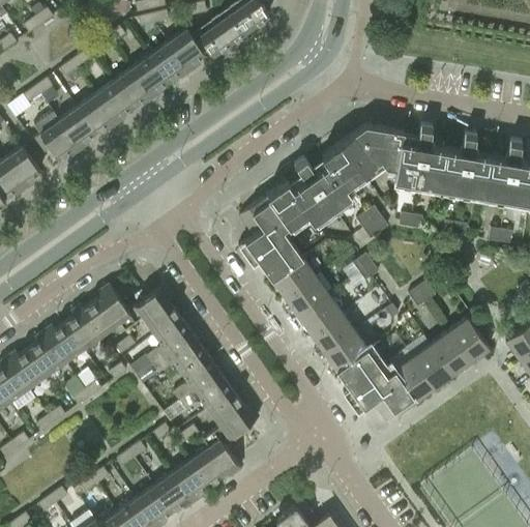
[(87,0),(87,7),(100,9),(102,0),(100,0),(87,0)]
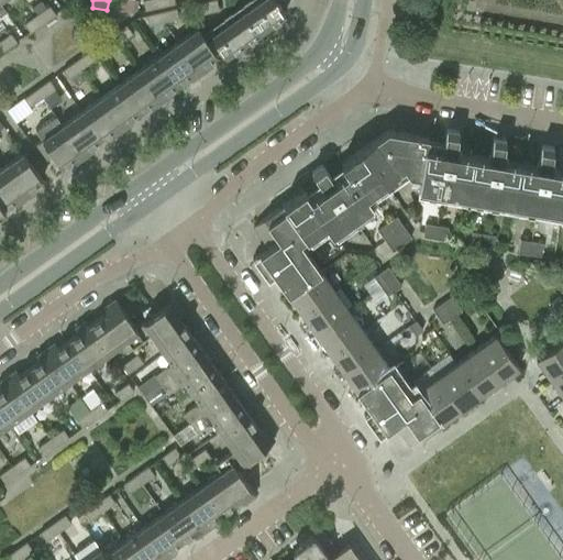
[(124,2),(109,0),(107,10),(122,13),(124,2)]
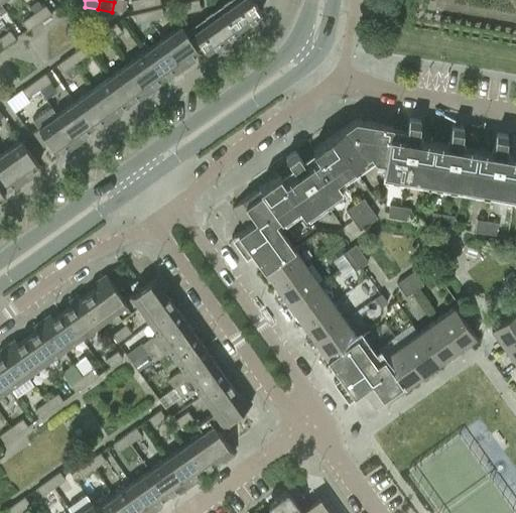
[(132,11),(146,8),(144,0),(140,0),(130,2),(132,11)]
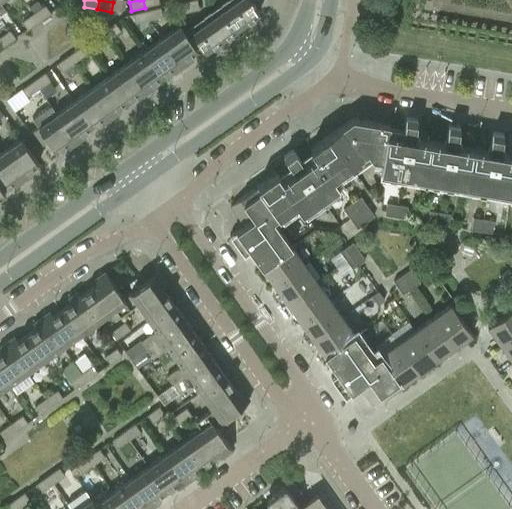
[(157,0),(143,0),(145,8),(159,5),(157,0)]
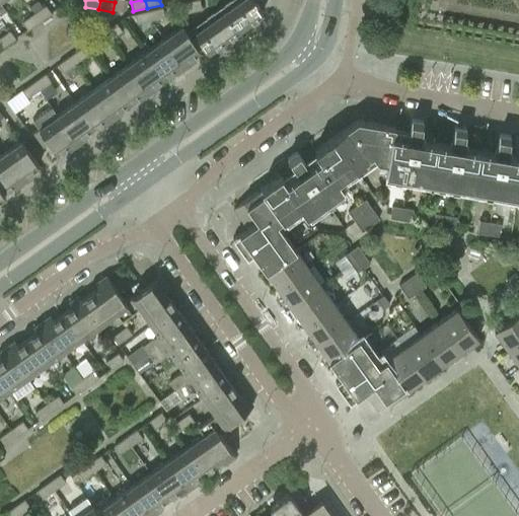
[(195,37),(191,40),(200,52),(204,49),(207,54),(262,14),(251,0),(242,0),(194,34),(195,37)]
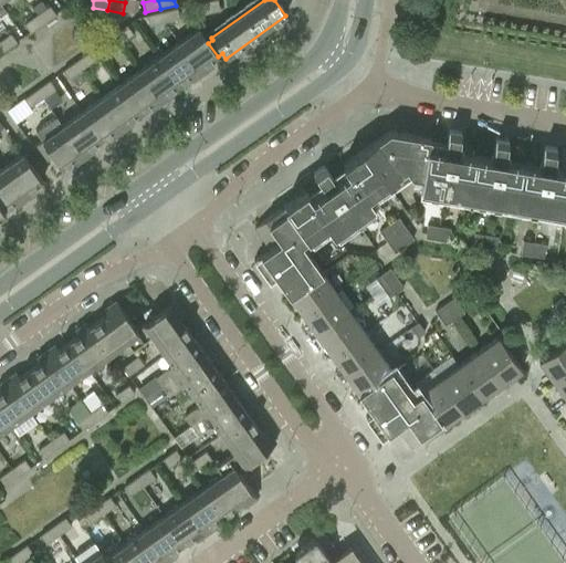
[(219,12),(217,1),(192,8),(195,18),(219,12)]
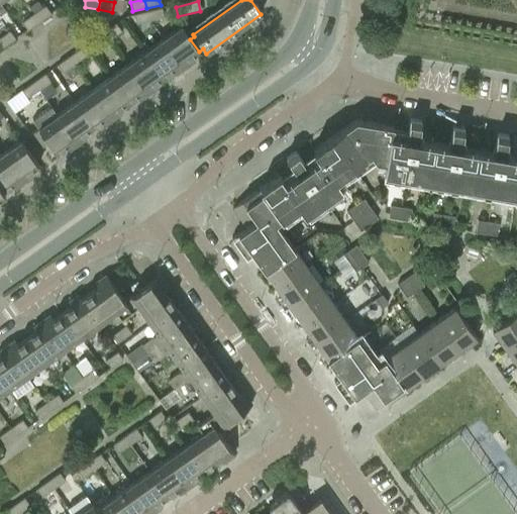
[(44,8),(33,16),(38,23),(50,15),(44,8)]
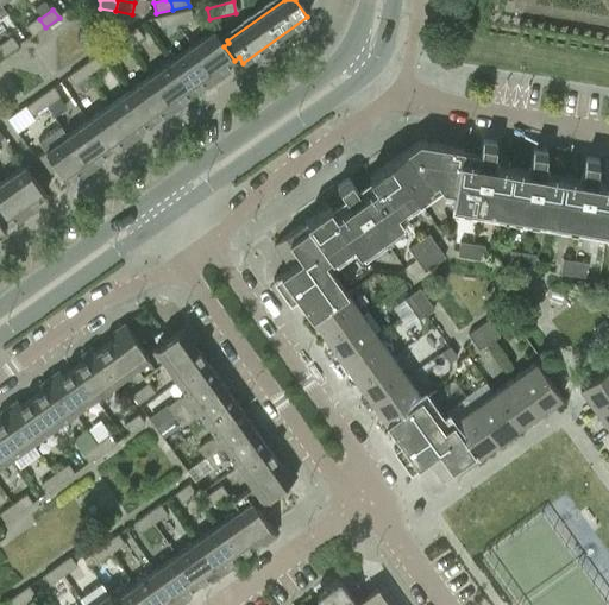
[(190,12),(174,16),(176,26),(193,23),(190,12)]
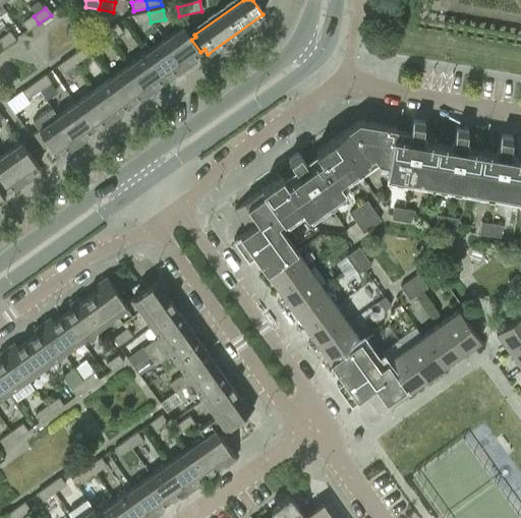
[(137,25),(151,22),(149,13),(134,16),(137,25)]
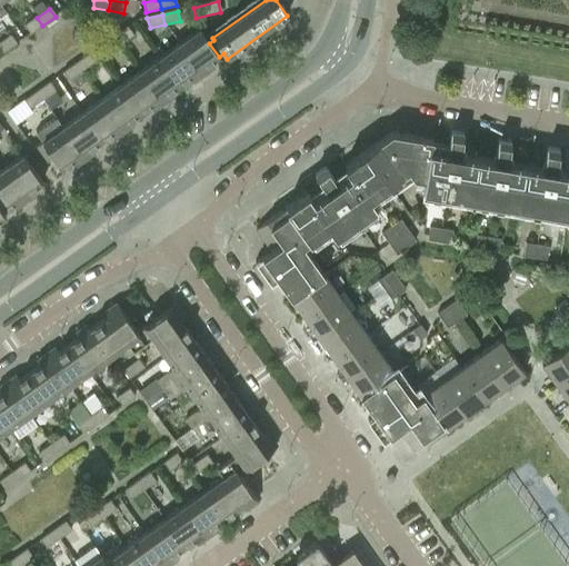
[(42,26),(37,18),(25,27),(30,35),(42,26)]
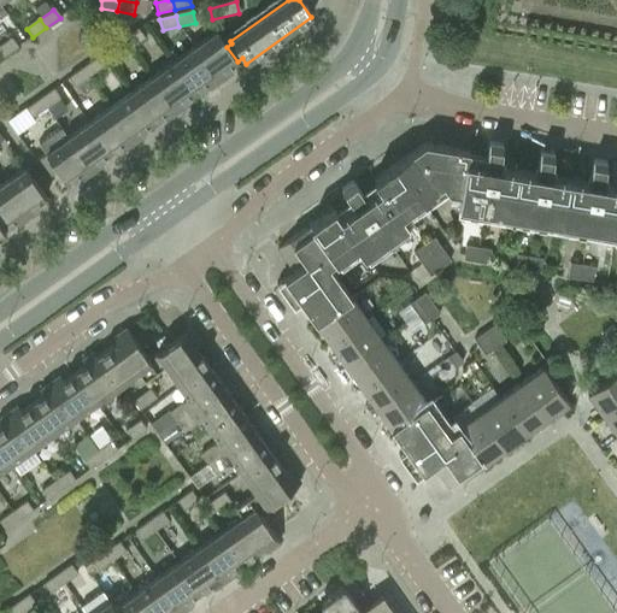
[(137,30),(124,40),(130,49),(145,40),(137,30)]
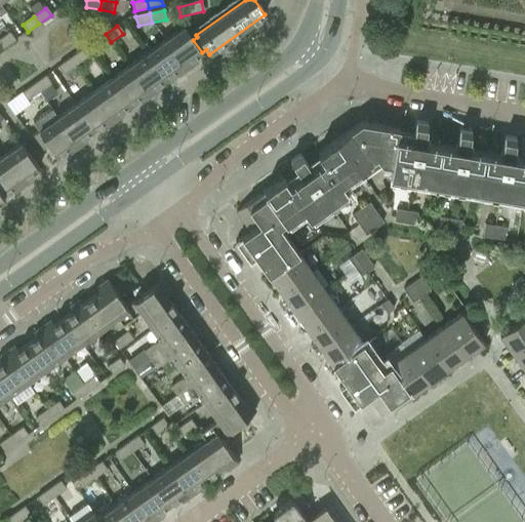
[(185,28),(165,41),(187,71),(195,65),(192,59),(202,52),(193,40),(185,28)]
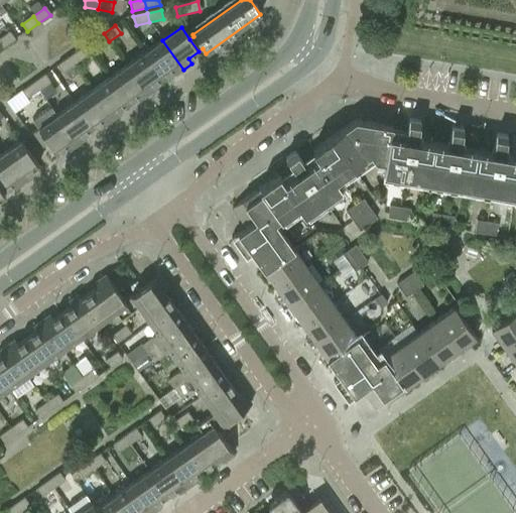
[(0,44),(3,49),(15,40),(9,33),(0,39),(0,44)]
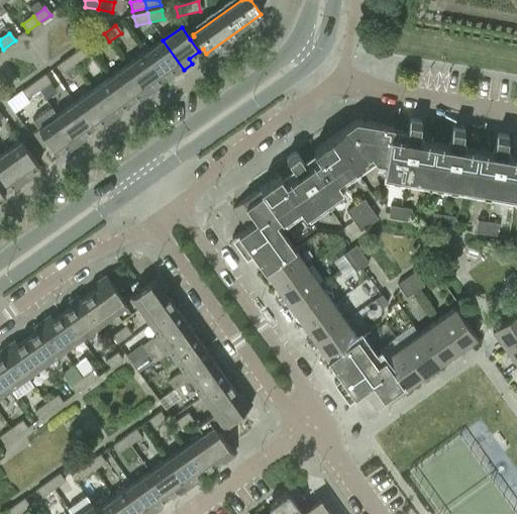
[(109,41),(104,33),(93,41),(98,49),(109,41)]
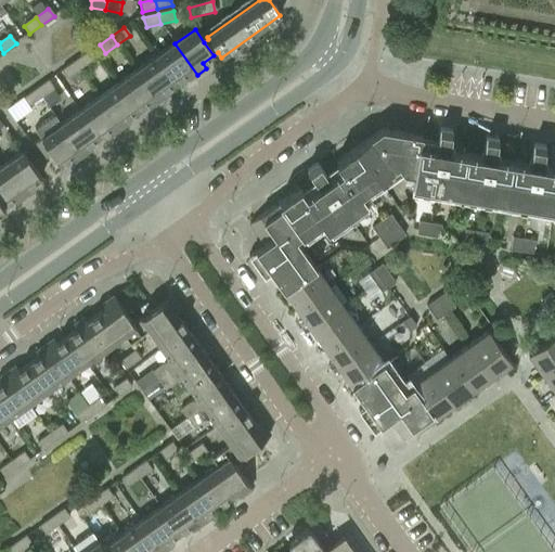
[(175,43),(156,58),(175,84),(184,76),(188,81),(197,75),(175,43)]
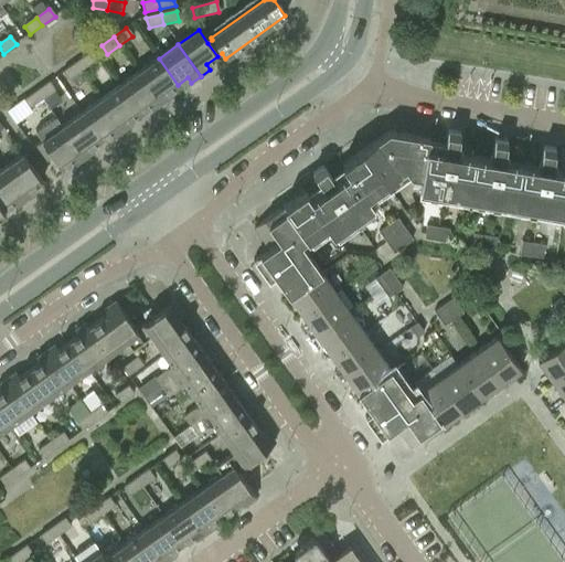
[(87,55),(75,64),(81,73),(94,64),(87,55)]
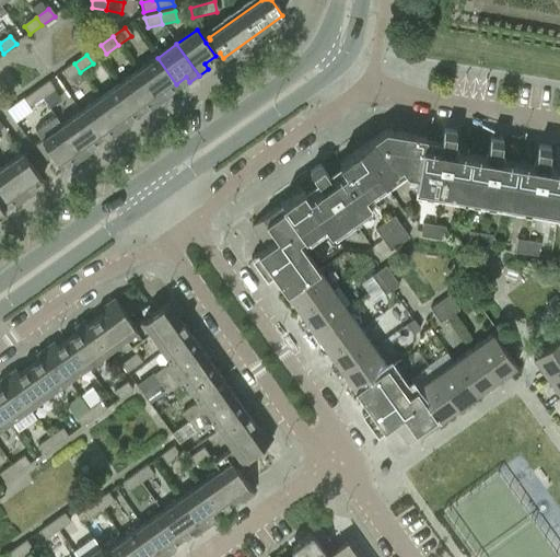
[(158,58),(138,72),(161,103),(170,96),(166,91),(176,84),(158,58)]
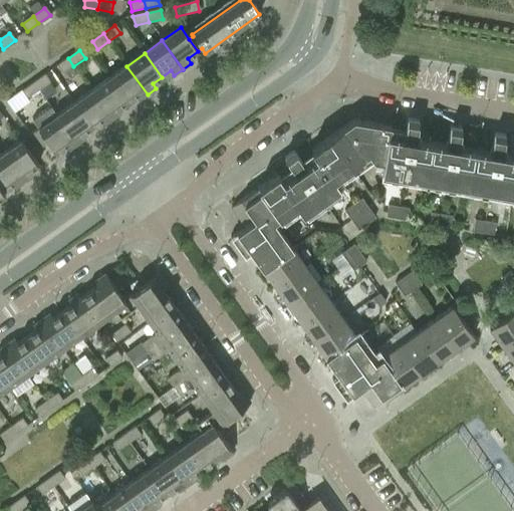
[(62,74),(73,66),(68,58),(56,66),(62,74)]
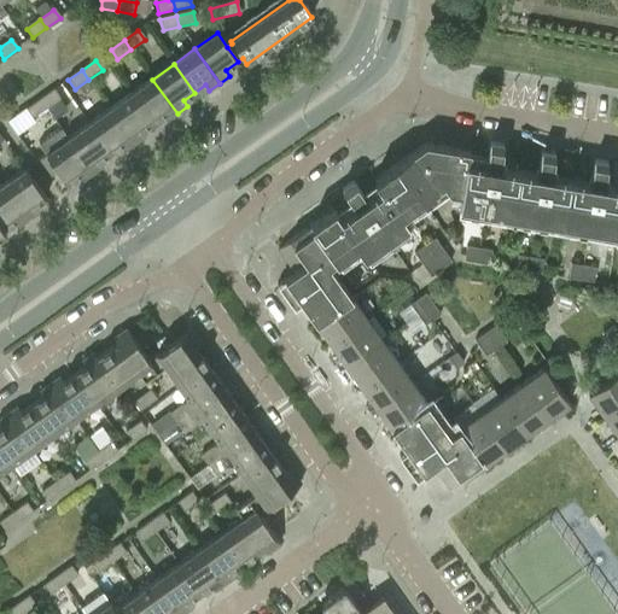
[(152,80),(132,94),(152,123),(163,115),(167,121),(178,113),(152,80)]
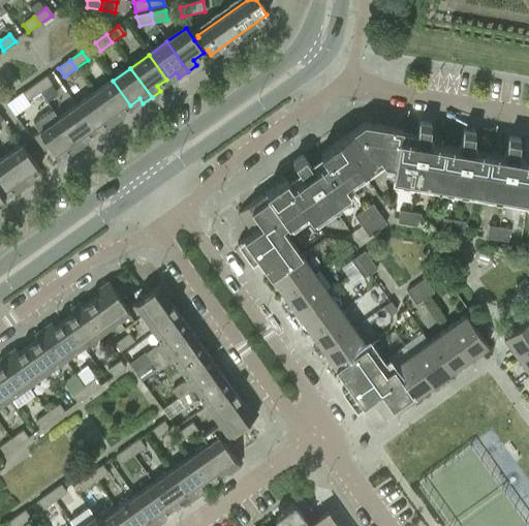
[(45,78),(34,86),(39,94),(51,86),(45,78)]
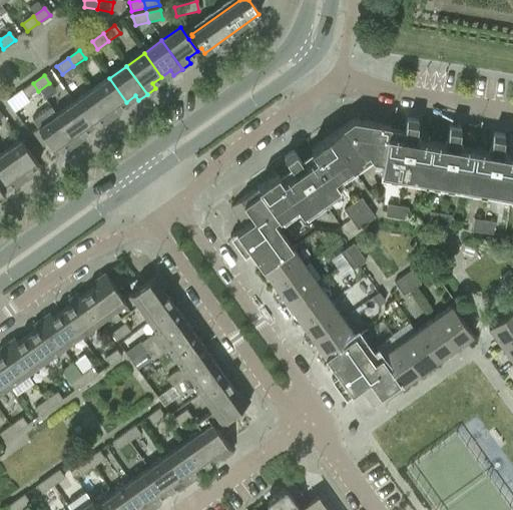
[(109,78),(91,91),(112,119),(120,113),(116,109),(126,102),(109,78)]
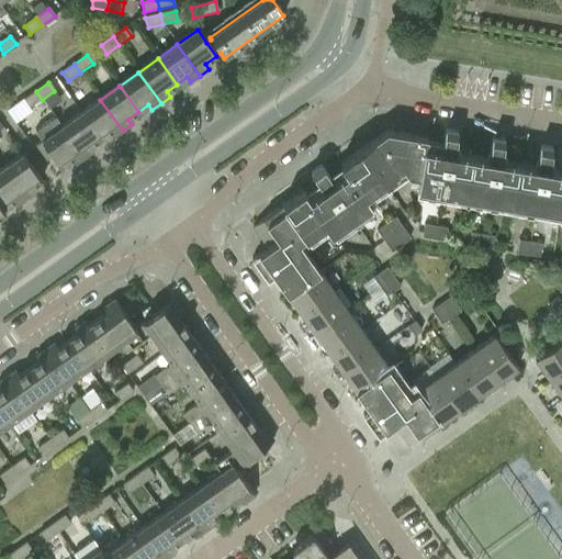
[(30,109),(42,100),(36,91),(23,100),(30,109)]
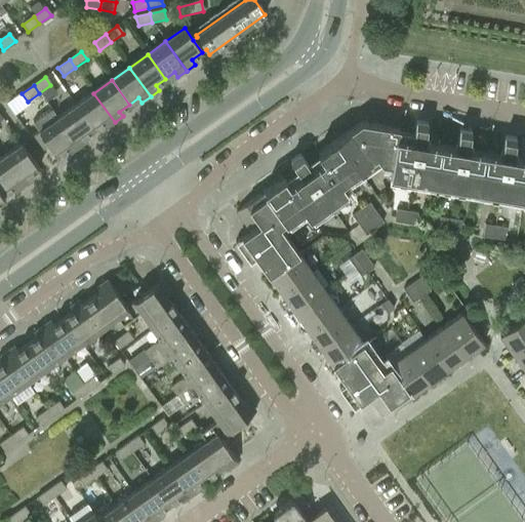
[(93,93),(75,106),(93,130),(103,123),(106,128),(115,122),(93,93)]
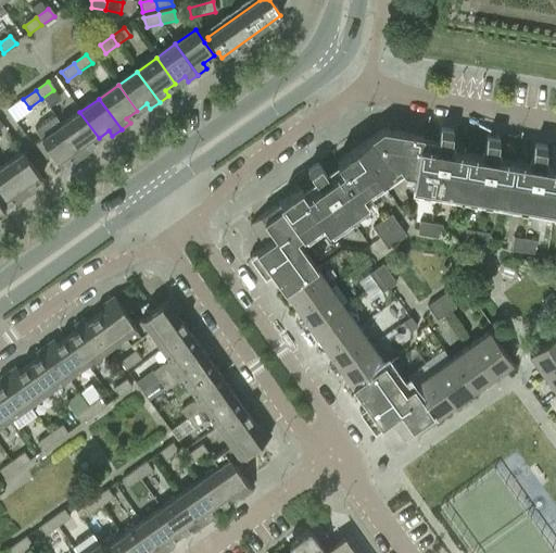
[(79,112),(61,126),(83,156),(92,150),(88,146),(99,138),(79,112)]
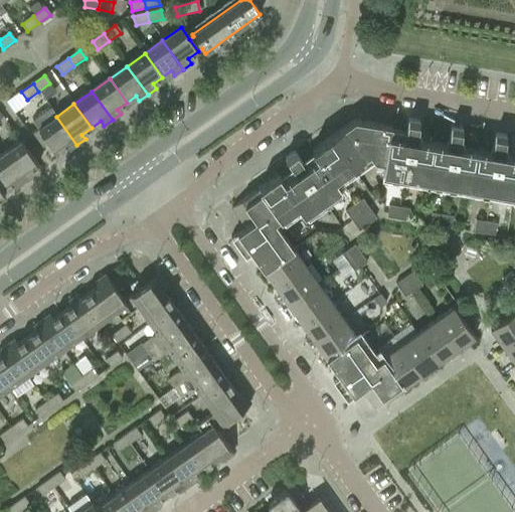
[(68,151),(76,145),(56,117),(29,136),(39,149),(47,143),(55,154),(65,147),(68,151)]
